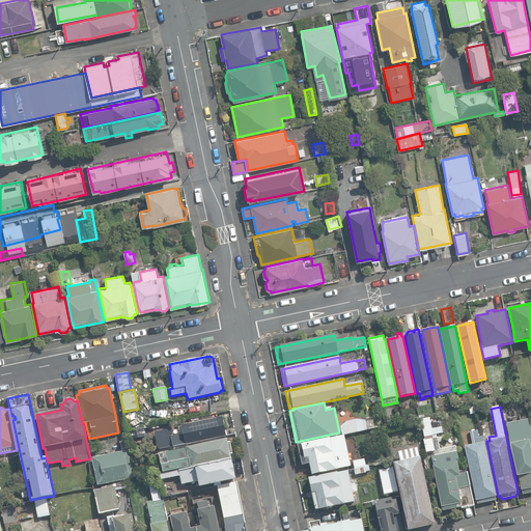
[(170,436),(172,446),(185,444),(186,445),(226,437),(221,416),(182,424),(183,431),(183,432),(170,436)]
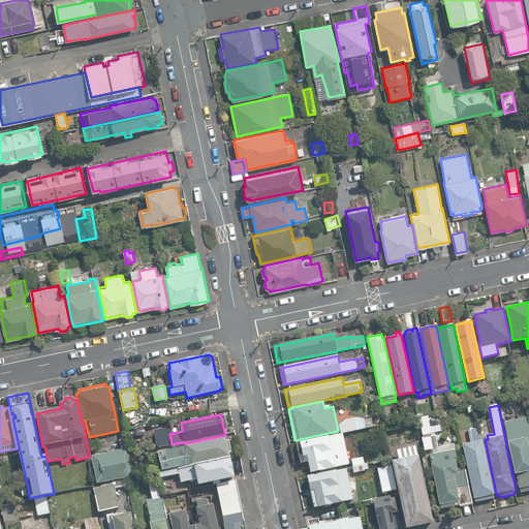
[(342,433),(382,426),(380,415),(356,417),(344,422),(339,425),(340,434),(342,433)]
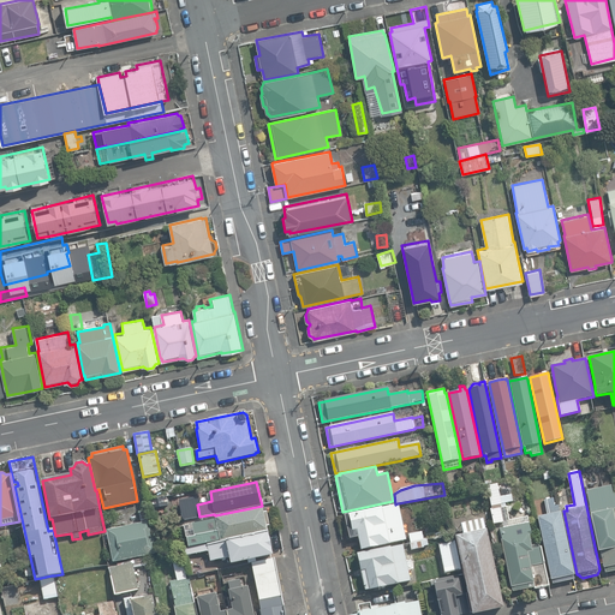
[(502,511),(501,505),(502,503),(497,483),(488,485),(493,509),(490,509),(494,524),(501,521),(503,529),(500,529),(502,538),(500,539),(511,587),(512,587),(512,592),(533,587),(535,589),(549,586),(541,547),(532,549),(529,535),(531,535),(529,523),(527,523),(526,517),(509,520),(507,509),(502,511)]
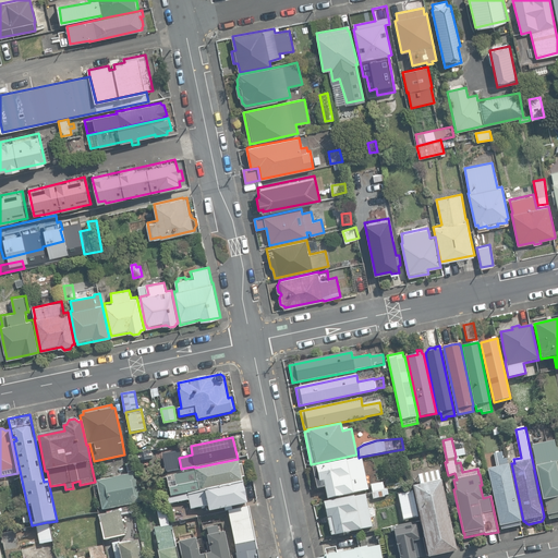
[(548,517),(557,514),(557,450),(556,450),(555,443),(533,447),(537,466),(535,466),(542,501),(545,501),(548,517)]
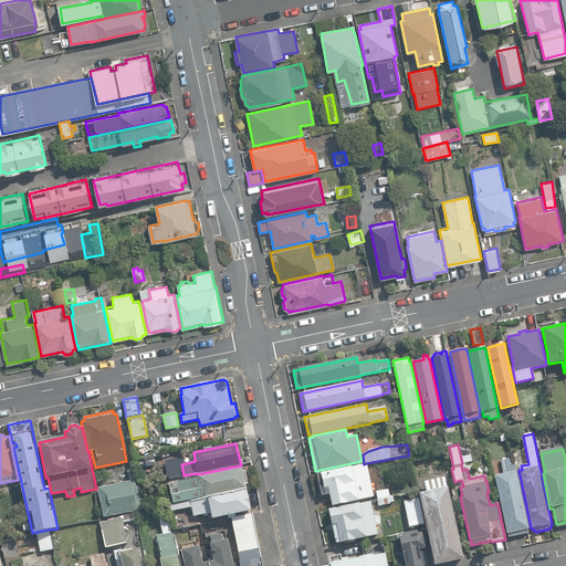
[(181,464),(180,458),(164,461),(168,479),(181,475),(179,464),(181,464)]
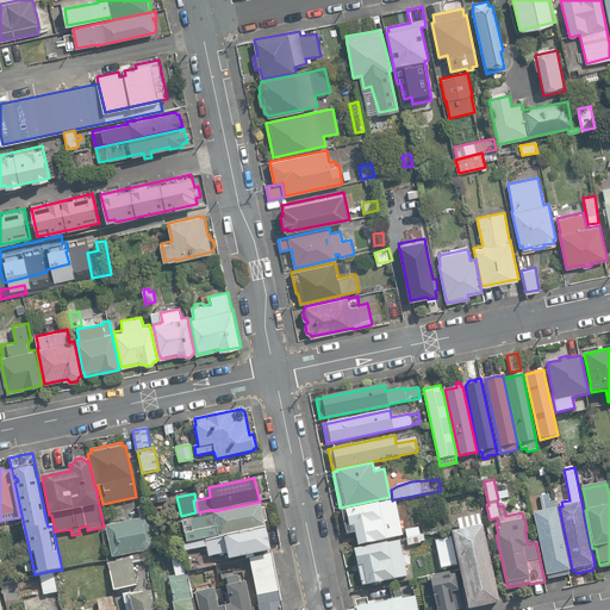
[(560,571),(561,576),(570,574),(568,570),(570,570),(556,506),(554,508),(553,500),(549,502),(548,495),(540,496),(542,510),(533,512),(547,574),(560,571)]
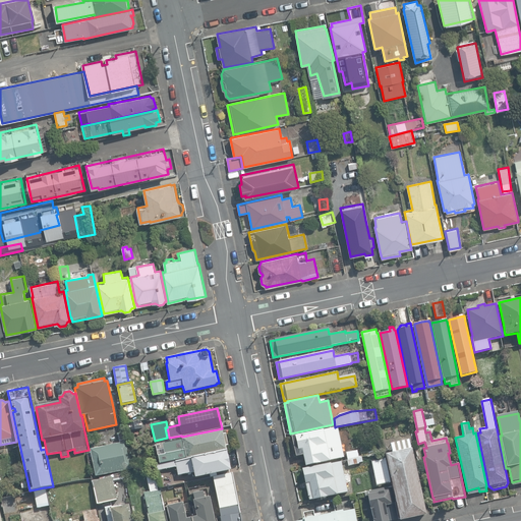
[(344,458),(337,426),(335,427),(291,437),(295,457),(303,455),(305,466),(344,458)]
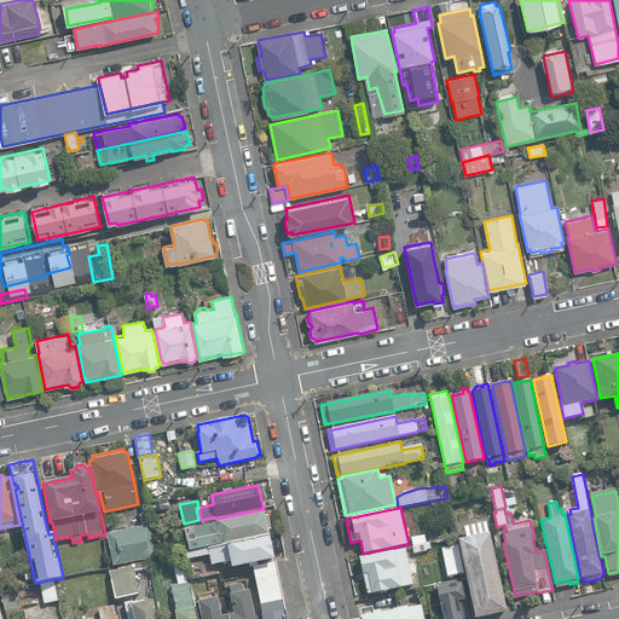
[(187,541),(190,551),(268,534),(264,512),(192,527),(195,539),(187,541)]
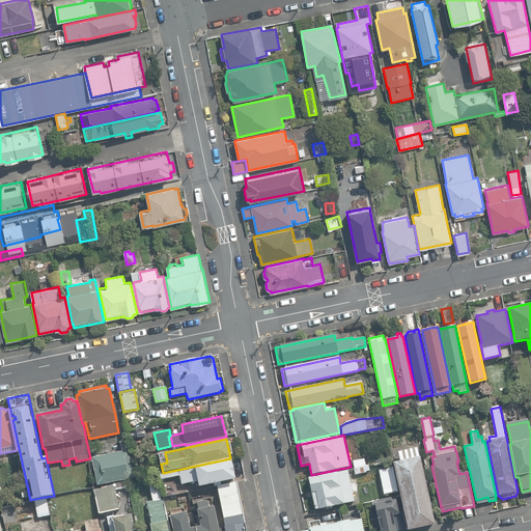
[(90,454),(98,485),(135,477),(127,440),(119,442),(121,451),(115,453),(114,449),(90,454)]
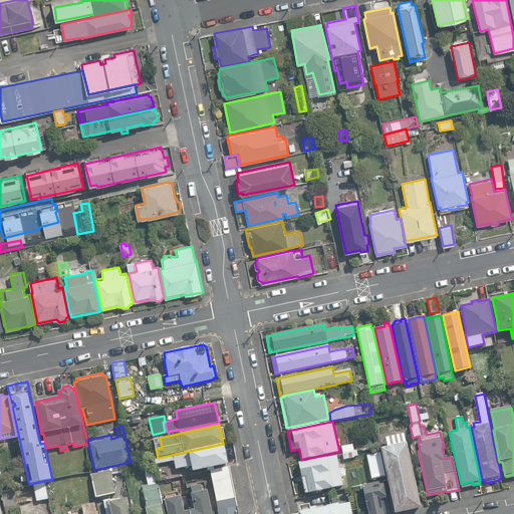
[(405,443),(403,434),(383,438),(386,447),(379,449),(394,513),(420,508),(406,443),(405,443)]
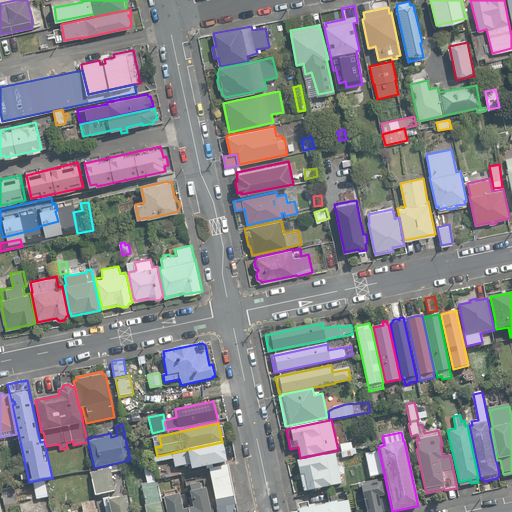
[(190,464),(192,470),(227,463),(223,443),(188,451),(188,450),(172,453),(153,457),(154,464),(161,463),(161,461),(173,459),(175,467),(190,464)]
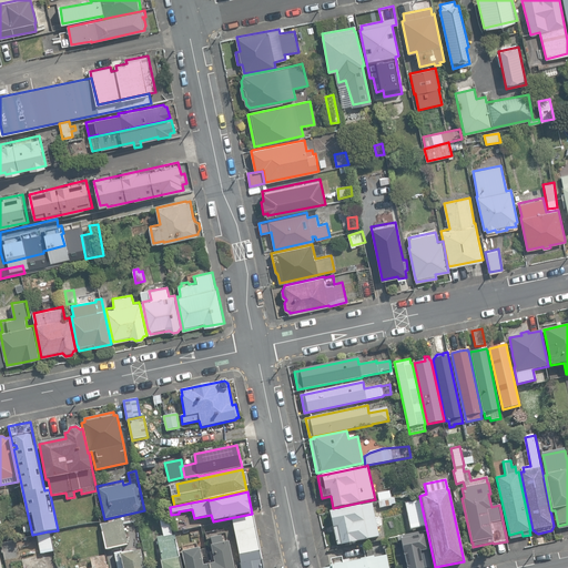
[(395,504),(394,497),(379,500),(381,508),(393,505),(392,504),(395,504)]
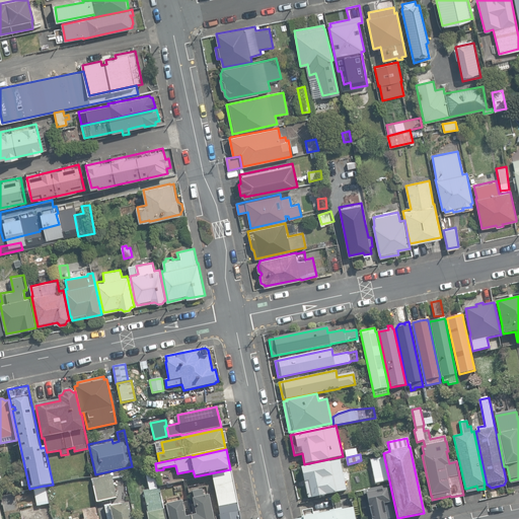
[(370,458),(375,484),(387,480),(382,456),(370,458)]
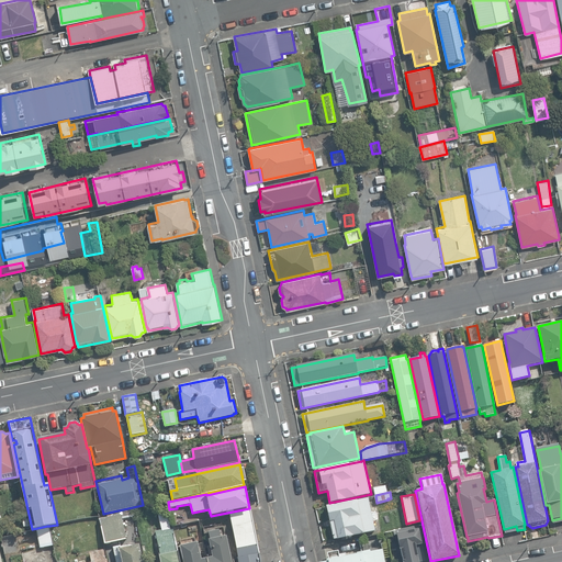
[(337,538),(337,539),(375,530),(368,497),(358,501),(357,499),(326,506),(334,539),(337,538)]
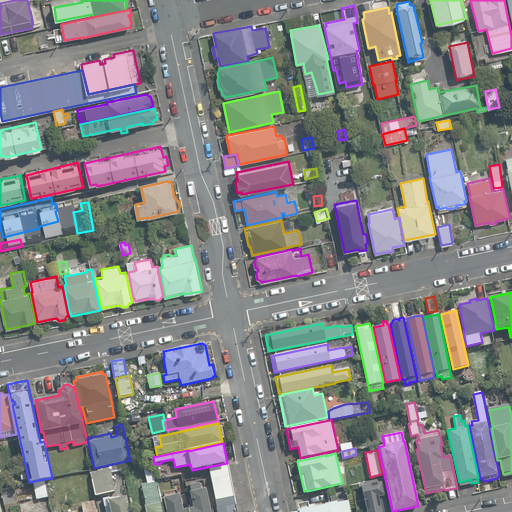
[(216,499),(234,496),(235,496),(228,464),(210,468),(216,499)]
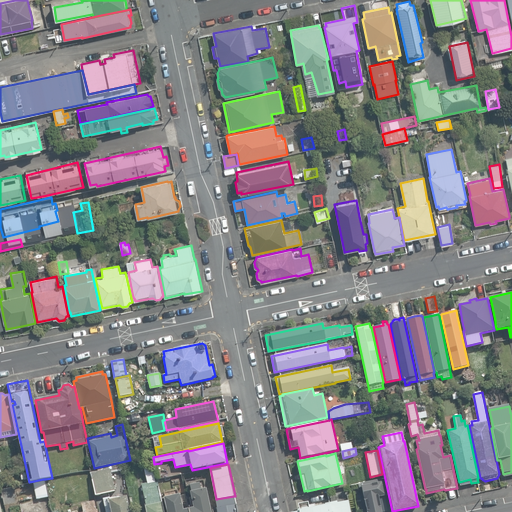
[(144,467),(146,479),(155,478),(153,466),(144,467)]
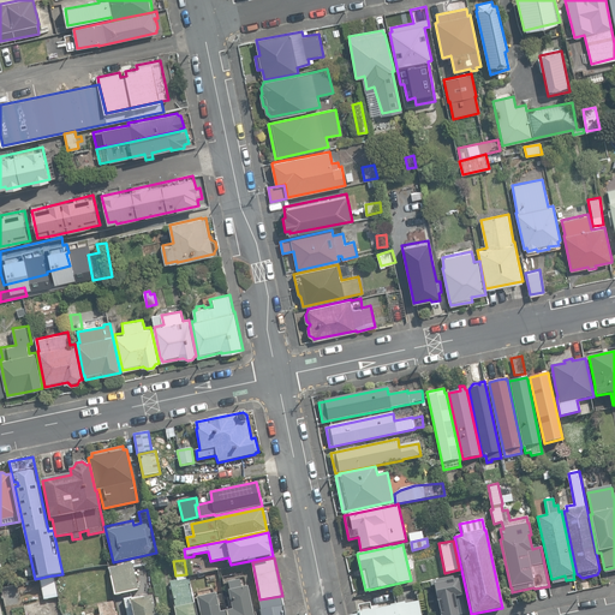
[(108,568),(115,596),(138,590),(132,562),(108,568)]
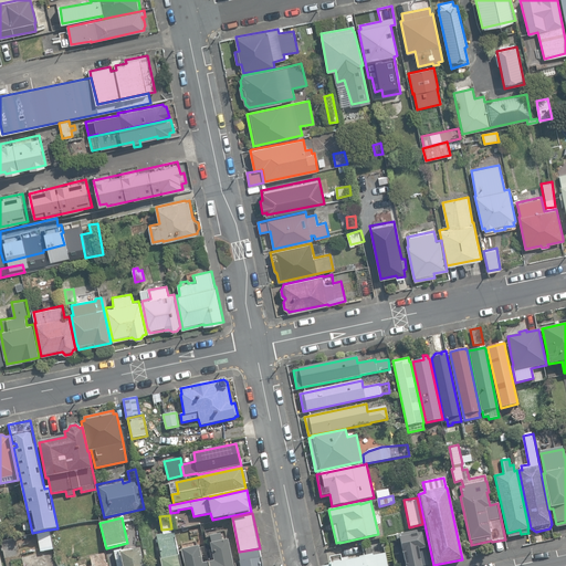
[(38,532),(42,551),(54,547),(50,530),(38,532)]
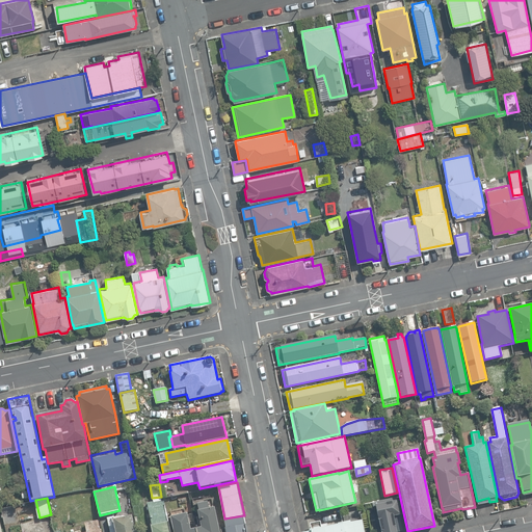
[(396,500),(395,498),(375,502),(381,531),(396,531),(396,530),(405,528),(402,513),(400,513),(398,500),(396,500)]
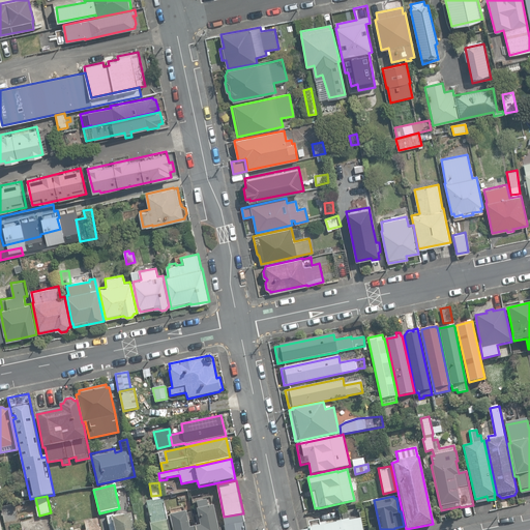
[(150,524),(151,529),(169,529),(168,520),(167,520),(162,497),(146,500),(151,524),(150,524)]
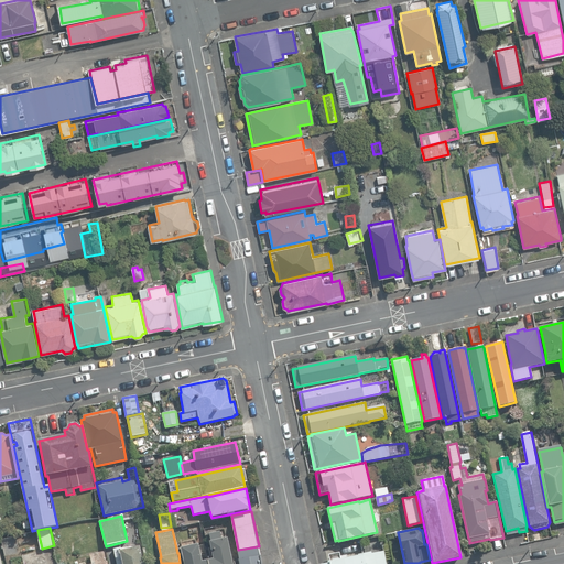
[(213,559),(207,560),(208,563),(232,563),(227,538),(223,539),(220,531),(215,532),(215,529),(210,529),(210,533),(208,533),(210,542),(209,542),(213,559)]
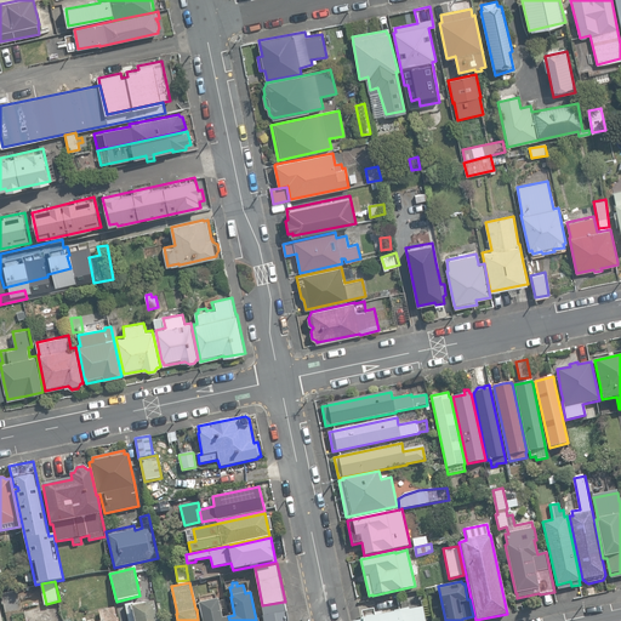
[(1,593),(6,613),(22,609),(18,590),(1,593)]
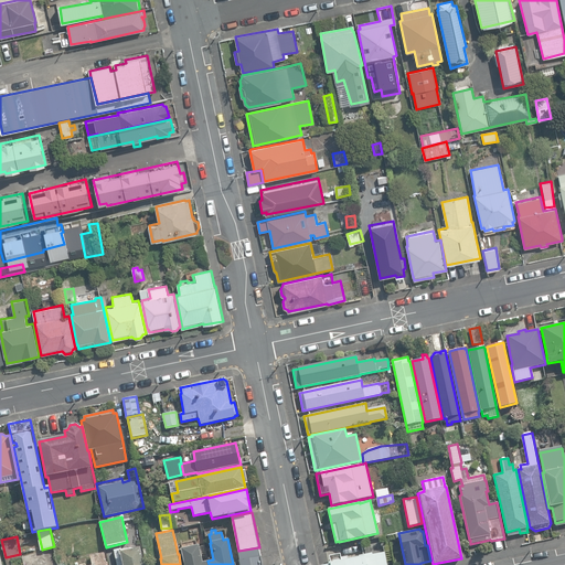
[(183,564),(209,564),(208,561),(202,563),(198,545),(180,548),(183,564)]
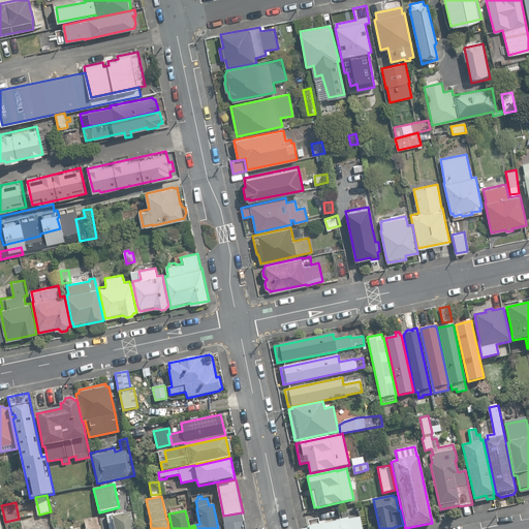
[(133,528),(130,512),(112,517),(114,528),(133,528)]
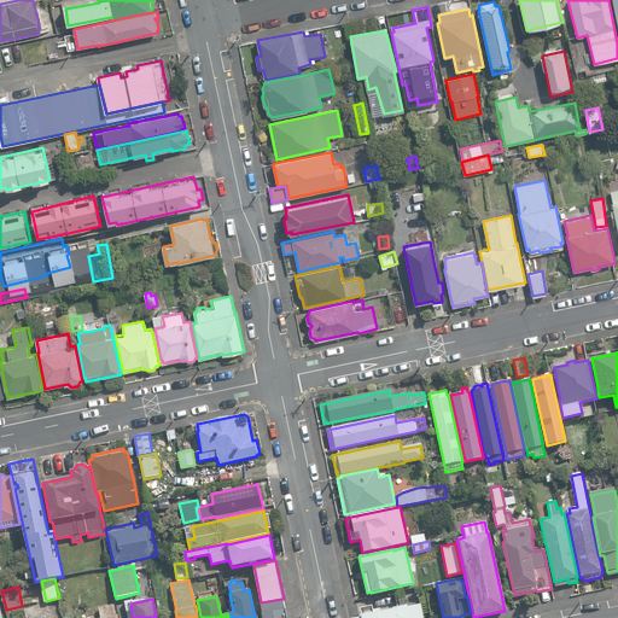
[(283,599),(261,602),(260,604),(262,613),(284,610),(285,608),(283,599)]
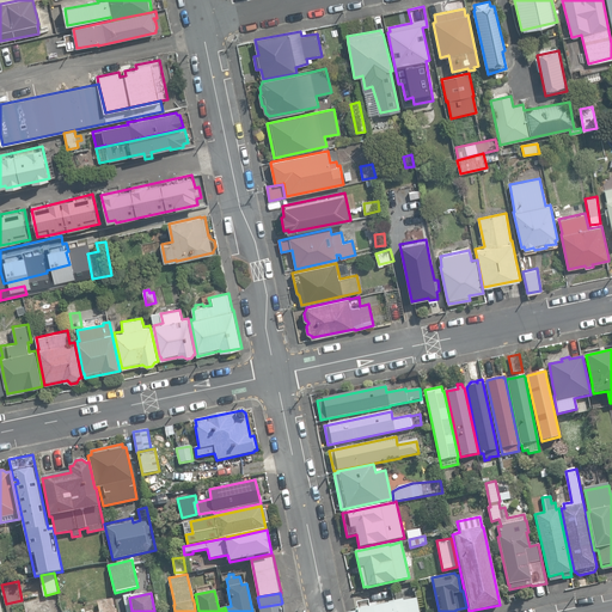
[(117,611),(116,609),(115,609),(112,598),(98,601),(99,611),(117,611)]
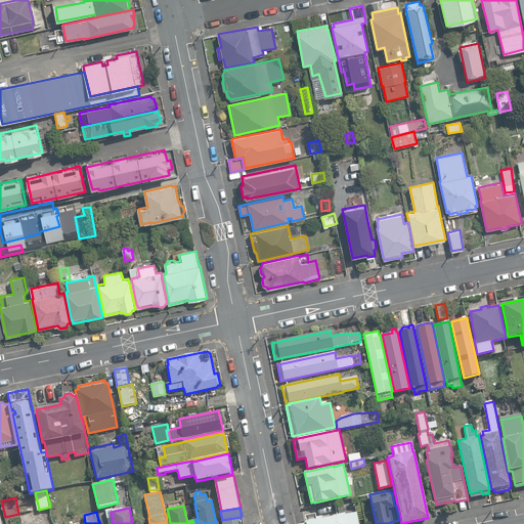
[(358,523),(356,512),(345,514),(345,513),(332,515),(333,517),(322,519),(321,516),(316,517),(315,514),(305,516),(306,521),(304,522),(304,523),(298,523),(358,523)]
